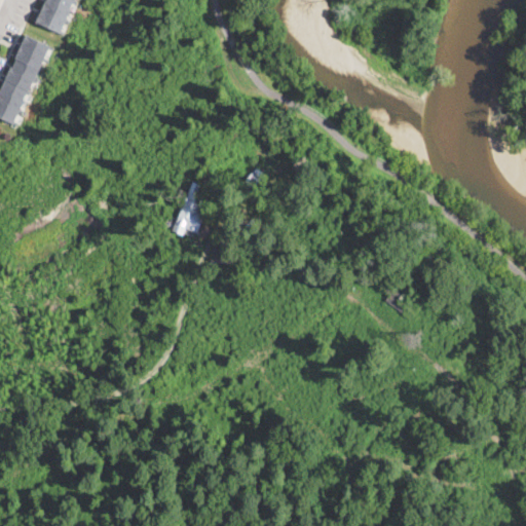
[(73,0),(70,7),(71,7),(67,17),(71,19),(69,22),(66,20),(62,29),(65,31),(64,34),(33,20),(39,6),(42,8),(45,0),(73,0)]
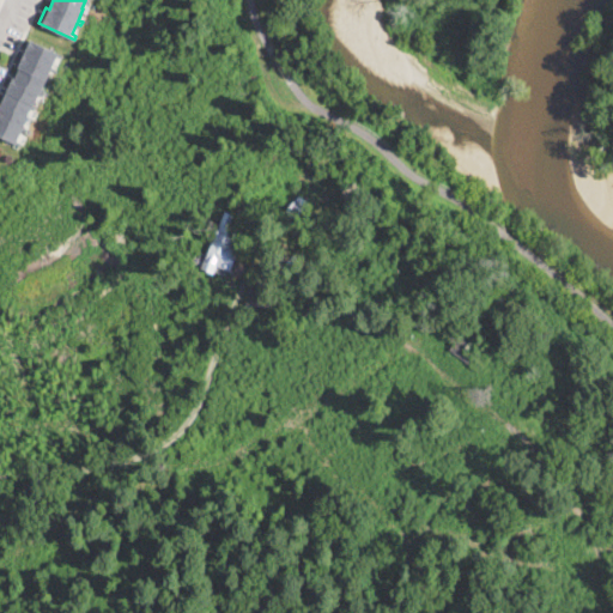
[(30,38),(64,53),(61,58),(58,55),(53,66),(56,67),(55,71),(52,70),(43,86),(46,86),(43,91),(44,92),(43,95),(40,93),(35,104),(34,104),(24,126),(28,128),(26,131),(23,128),(18,139),(22,141),(20,144),(0,134),(0,104),(5,95),(1,93),(4,90),(7,91),(10,86),(8,86),(10,85),(7,84),(10,78),(12,79),(12,78),(11,77),(13,72),(17,74),(20,67),(14,65),(22,50),(25,52),(26,49),(25,48),(30,38)]
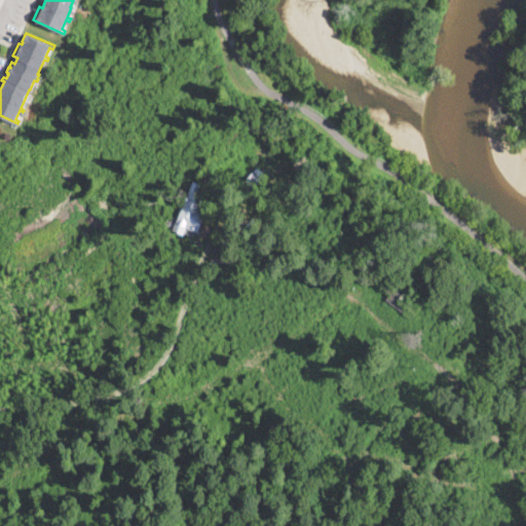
[(264,172),(253,183),(248,178),(259,166),(264,172)]
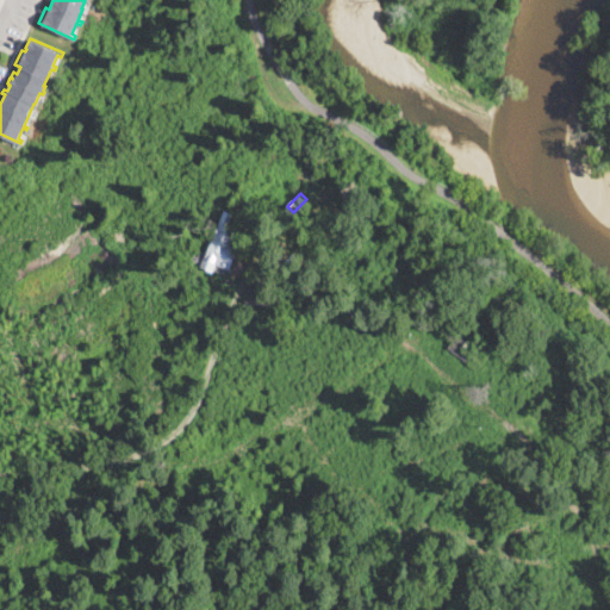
[(231,213),(226,226),(236,230),(229,247),(235,249),(228,268),(215,263),(212,272),(199,267),(210,238),(201,236),(209,219),(218,223),(223,210),(231,213)]
